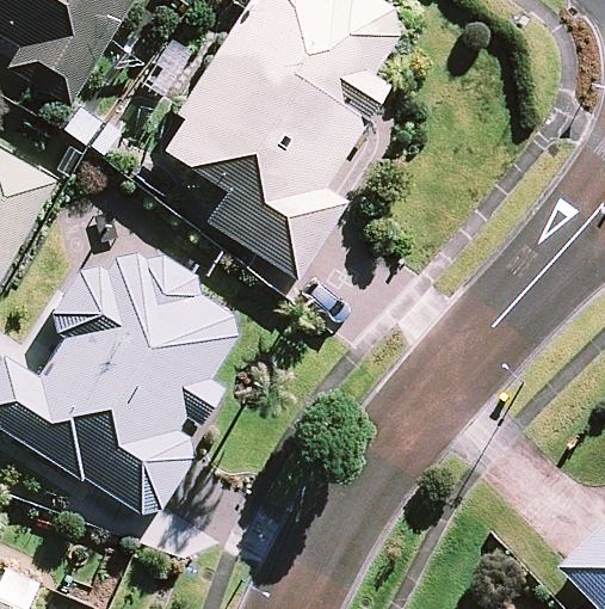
[(0,0),(0,35),(25,50),(13,71),(72,105),(135,0),(0,0)]
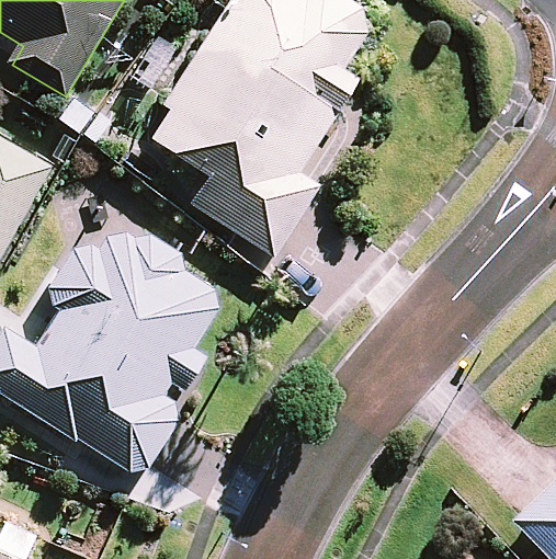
[(228,0),(161,109),(172,115),(156,143),(212,178),(194,206),(275,258),(319,187),(299,174),(358,81),(343,72),(370,30),(369,24),(367,20),(365,15),(362,11),(359,7),(355,3),(351,0),(228,0)]
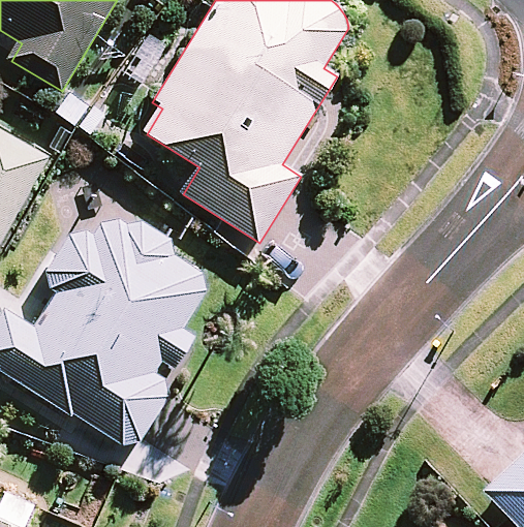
[(0,251),(51,159),(0,131),(0,251)]
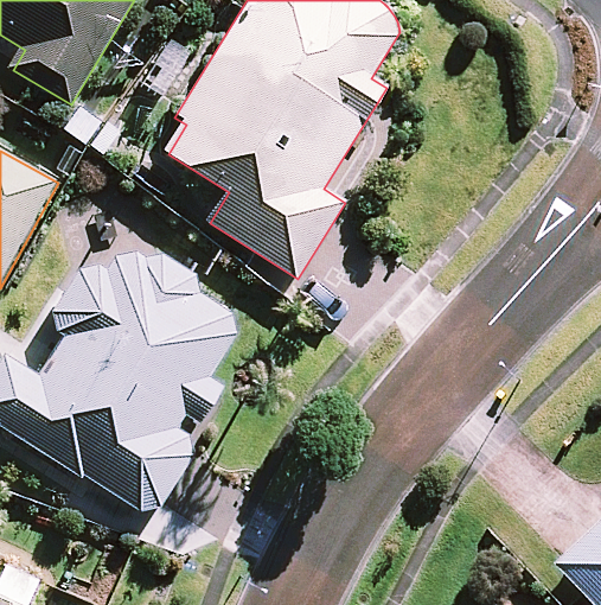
[(116,260),(108,273),(87,261),(81,271),(50,322),(71,335),(53,364),(16,341),(0,367),(0,426),(154,518),(200,441),(180,428),(189,414),(206,425),(229,386),(212,376),(243,324),(194,294),(202,282),(154,254),(116,260)]
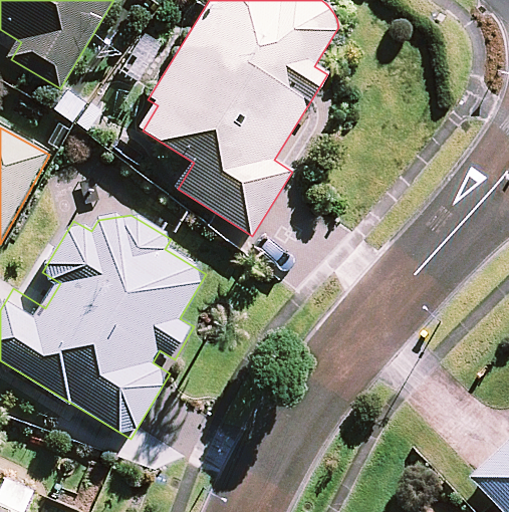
[(508,451),(478,483),(506,511),(508,511),(508,451)]
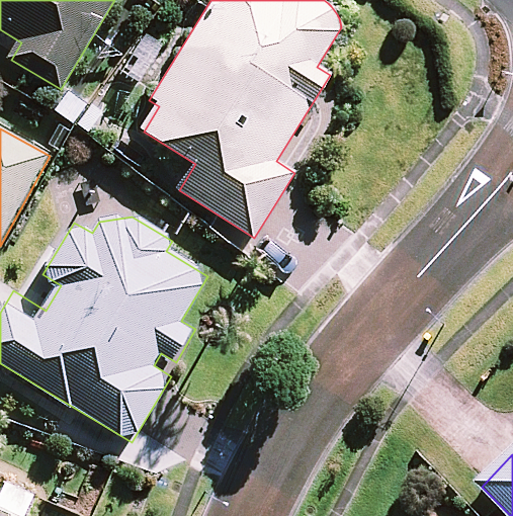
[(30,515),(40,496),(7,482),(0,498),(0,515),(30,515)]
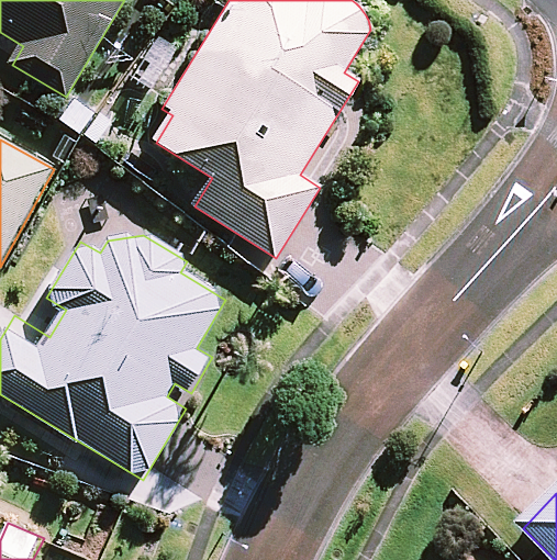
All buildings are outlined.
